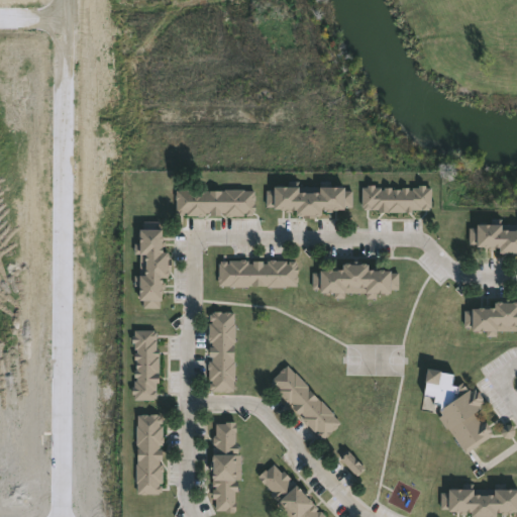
[(330,181),(330,186),(342,186),(342,190),(350,191),(350,207),(342,207),(342,209),(331,209),(331,211),(320,210),(320,215),(313,215),(313,217),(296,216),(296,214),(294,214),(294,210),(289,210),(289,209),(278,209),(272,209),(272,206),(265,206),(265,189),(271,190),(272,186),(287,186),(287,181),(297,181),(297,186),(318,187),(318,181),(330,181)]
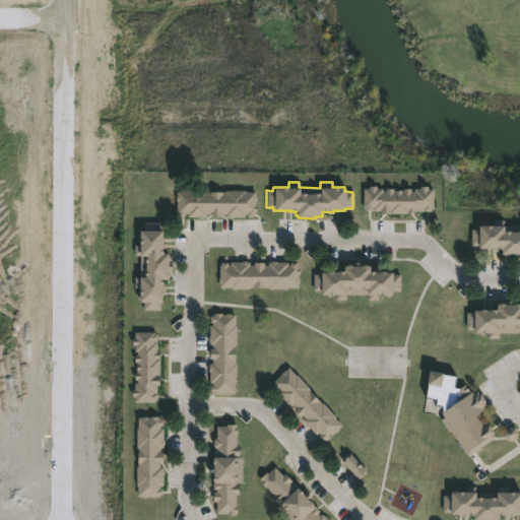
[(427,186),(427,189),(433,189),(432,201),(435,201),(435,207),(431,207),(431,210),(413,210),(413,212),(380,212),(380,210),(365,210),(365,208),(363,208),(363,188),(368,188),(368,186),(376,186),(376,188),(382,188),(382,191),(384,191),(384,188),(393,188),(393,190),(403,190),(403,189),(409,189),(409,191),(412,191),(412,188),(418,188),(418,186),(427,186)]
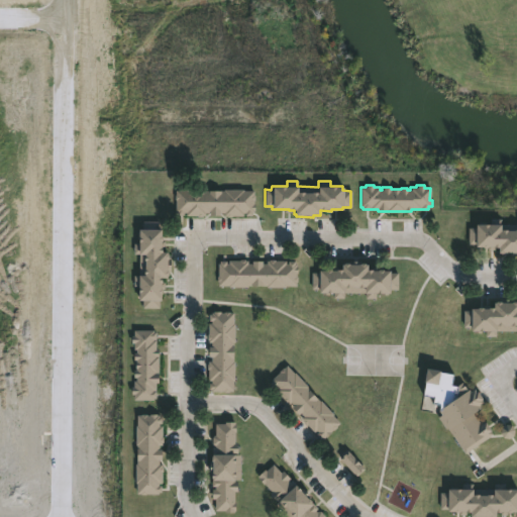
[(197,187),(197,189),(205,189),(205,190),(242,189),(242,191),(252,191),(253,210),(250,210),(250,214),(244,214),(244,212),(241,212),(241,215),(225,216),(223,216),(223,212),(219,213),(219,215),(208,215),(208,213),(204,213),(204,215),(196,215),(186,216),(186,213),(177,213),(177,212),(175,212),(175,190),(187,190),(187,188),(197,187)]
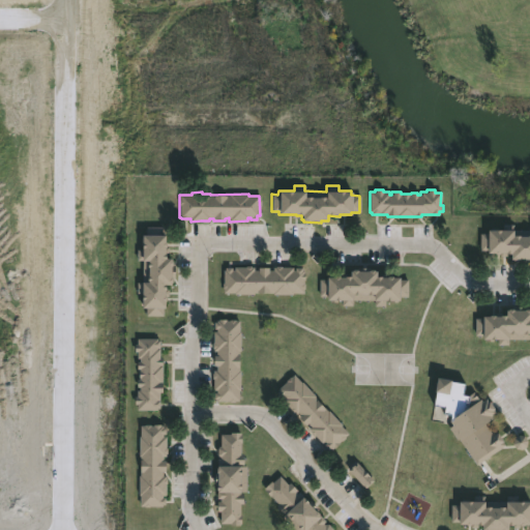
[(529,259),(523,259),(523,262),(518,262),(518,259),(509,259),(509,255),(499,254),(499,253),(487,253),(487,249),(479,249),(480,233),(487,233),(487,229),(501,230),(501,224),(512,224),(512,230),(529,230),(529,259)]
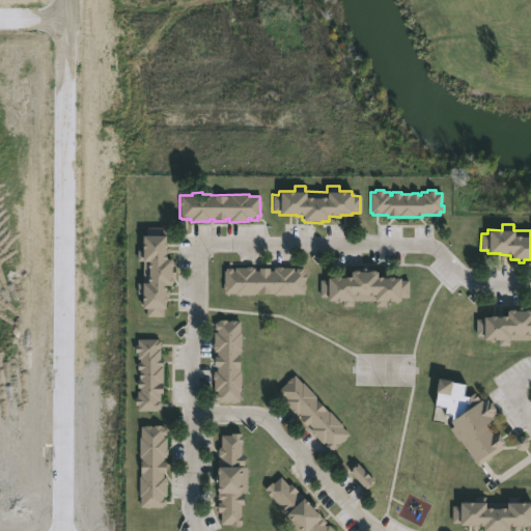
[(164,227),(164,248),(168,248),(168,253),(164,253),(164,258),(170,258),(170,266),(173,266),(173,277),(170,277),(170,285),(165,285),(165,289),(167,289),(167,296),(163,296),(163,316),(145,316),(145,308),(140,308),(140,291),(137,291),(137,282),(142,282),(142,260),(136,260),(136,249),(141,249),(141,234),(145,234),(145,227),(164,227)]
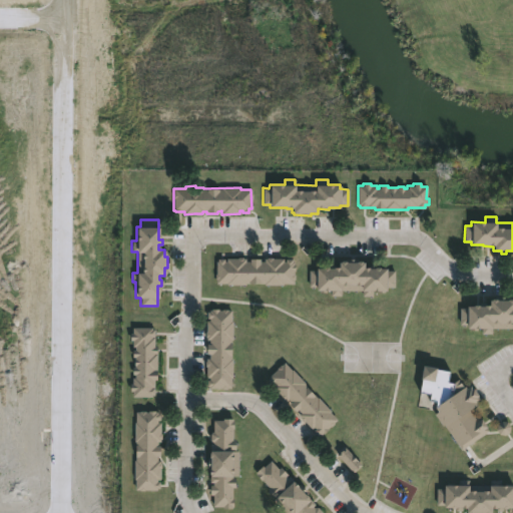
[(272,258),(272,259),(283,259),(283,262),(285,262),(285,260),(292,260),(292,263),(294,263),(294,284),(264,284),(246,284),(246,285),(225,285),(225,284),(215,283),(215,262),(216,262),(216,259),(223,259),(223,261),(225,261),(226,258),(242,258),(245,258),(245,261),(248,261),(248,259),(260,259),(260,262),(264,262),(264,258),(272,258)]
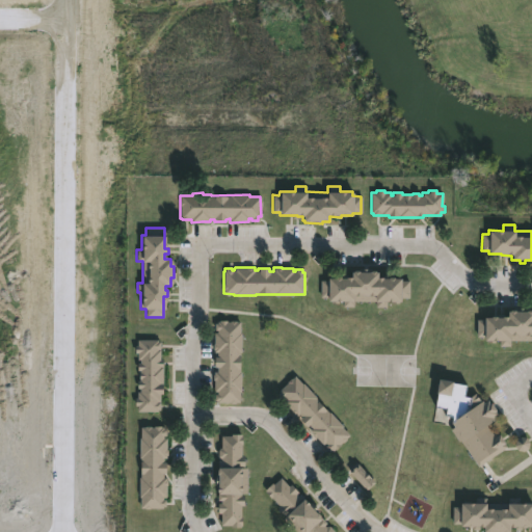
[(366,269),(366,271),(376,271),(376,277),(393,277),(393,278),(400,278),(400,281),(408,281),(408,297),(399,297),(399,303),(391,303),(391,301),(386,301),(386,307),(375,307),(375,301),(353,301),(353,307),(342,307),(342,300),(338,300),(338,302),(330,302),(330,301),(327,301),(327,296),(320,296),(320,280),(326,280),(326,277),(335,277),(335,276),(340,276),(340,277),(350,277),(350,271),(361,271),(361,269),(366,269)]
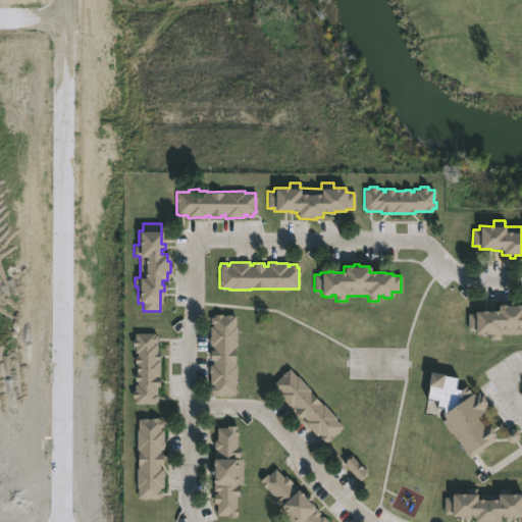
[(513,302),(513,305),(521,304),(521,305),(521,333),(500,333),(500,338),(489,338),(489,333),(474,334),(474,328),(467,328),(467,313),(474,313),(474,311),(481,311),(498,311),(497,305),(508,305),(508,302),(513,302)]
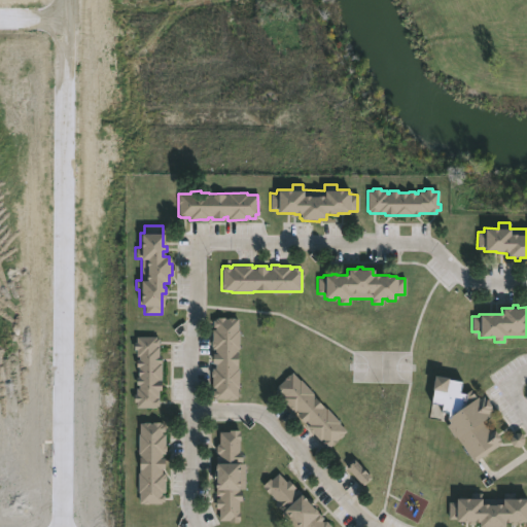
[(223,317),(223,319),(238,319),(237,350),(235,350),(235,352),(238,352),(237,387),(237,397),(233,397),(233,399),(215,398),(215,396),(212,396),(212,390),(214,390),(214,387),(211,387),(211,372),(211,369),(214,369),(214,363),(211,363),(212,353),(214,353),(214,349),(211,349),(211,346),(211,329),(214,329),(214,326),(212,326),(212,320),(215,320),(215,317),(223,317)]
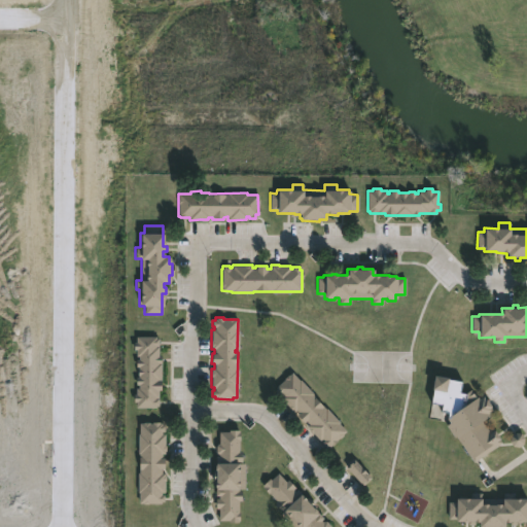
[(155,336),(155,339),(157,339),(157,356),(160,356),(161,390),(157,390),(157,406),(155,406),(155,408),(136,408),(135,401),(133,401),(133,394),(135,394),(135,388),(137,388),(137,385),(135,385),(135,377),(137,377),(136,359),(137,359),(137,356),(135,356),(135,350),(133,350),(133,342),(135,342),(135,337),(155,336)]
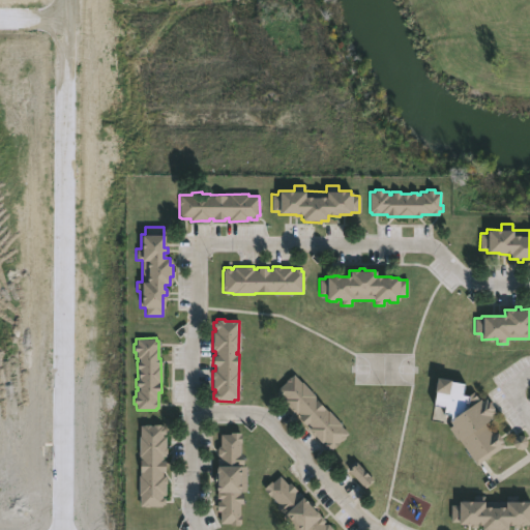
[(292,374),(315,395),(313,398),(341,424),(340,425),(348,434),(332,449),(330,447),(328,449),(323,445),(325,443),(323,441),(322,443),(310,431),(307,429),(311,427),(306,422),(305,424),(298,417),(300,415),(296,412),(295,414),(293,412),(281,401),(284,398),(282,395),(281,398),(276,393),(278,391),(276,390),(286,381),(292,374)]
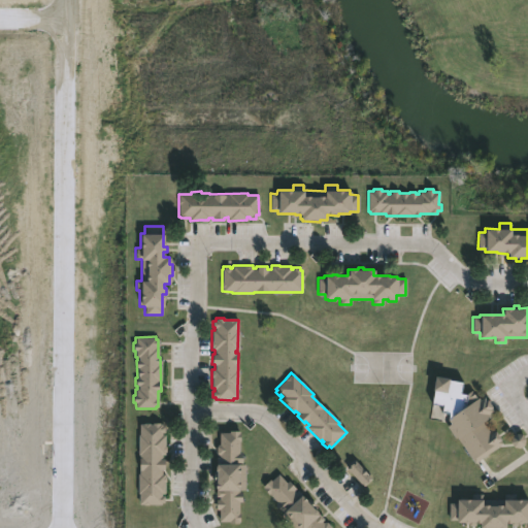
[(461,391),(464,395),(469,391),(475,399),(479,397),(480,399),(484,397),(486,400),(493,410),(490,414),(492,416),(486,420),(487,422),(484,424),(489,430),(491,428),(502,443),(500,444),(474,463),(446,424),(451,421),(448,418),(444,417),(446,411),(438,409),(439,403),(431,402),(433,391),(431,390),(434,376),(463,383),(461,391)]
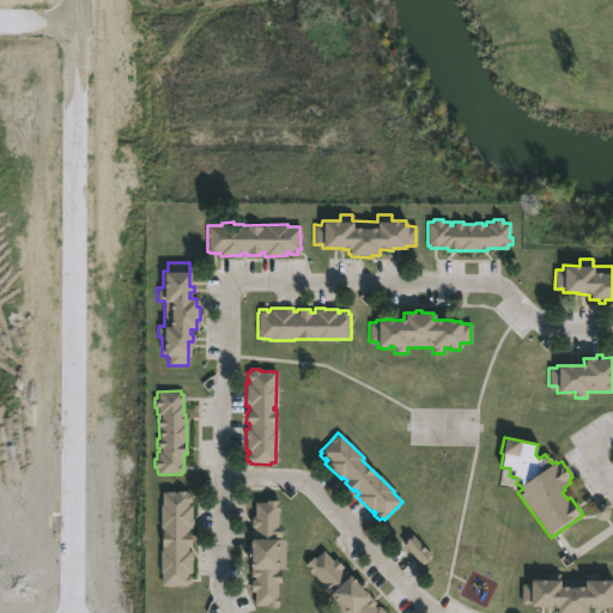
[(184,491),(184,493),(187,492),(187,496),(189,496),(190,503),(188,503),(188,505),(190,505),(192,529),(189,529),(189,545),(187,545),(187,551),(190,551),(190,553),(192,553),(192,572),(189,572),(189,584),(171,584),(171,586),(161,586),(161,572),(159,572),(159,550),(161,550),(159,504),(162,504),(161,492),(184,491)]
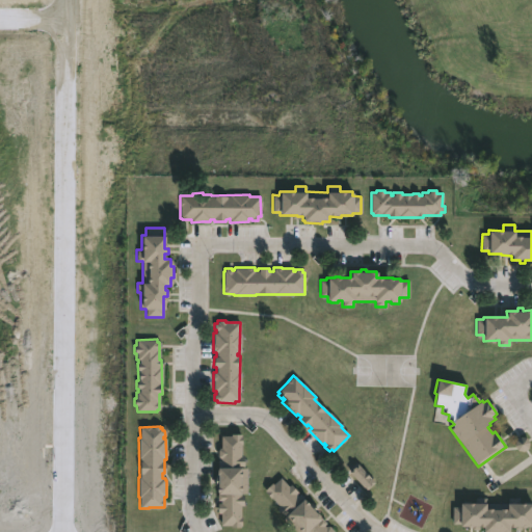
[(240,435),(240,436),(241,436),(241,456),(243,456),(243,468),(246,468),(245,493),(240,493),(240,496),(243,496),(243,505),(240,505),(240,528),(231,527),(231,525),(219,525),(220,513),(217,513),(217,503),(219,503),(219,501),(217,501),(217,494),(215,494),(215,483),(213,483),(214,478),(216,478),(216,469),(219,469),(219,462),(217,462),(217,460),(219,460),(219,457),(217,457),(217,450),(219,450),(219,435),(240,435)]
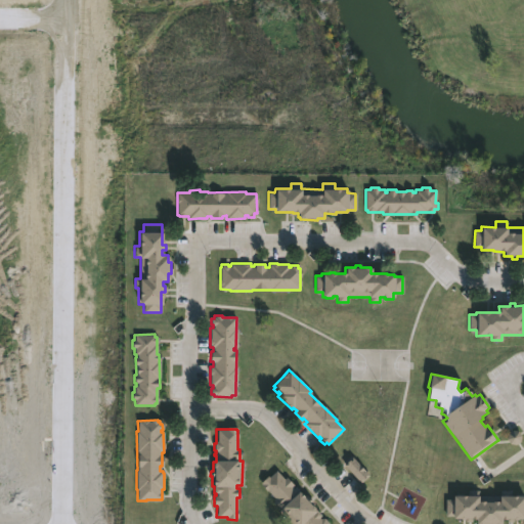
[(352,457),(370,476),(362,484),(344,465),(352,457)]
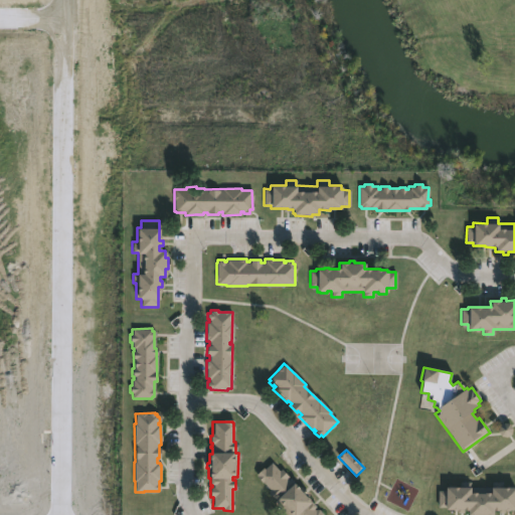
[(271,462),(279,471),(281,469),(288,477),(286,478),(289,482),(290,481),(299,491),(302,488),(308,495),(306,497),(315,506),(313,508),(316,511),(318,509),(323,514),(285,514),(273,501),(275,500),(268,492),(270,490),(255,475),(271,462)]
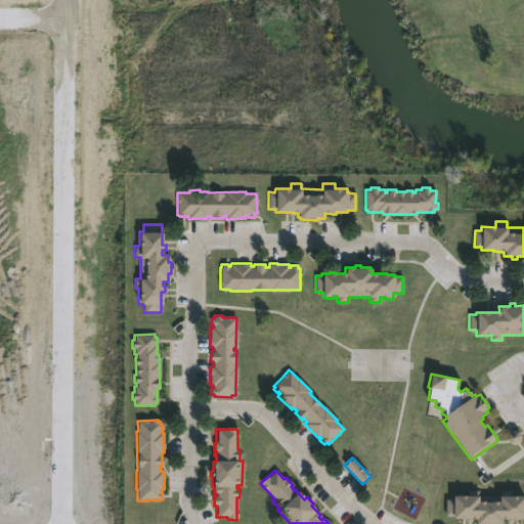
[(511,490),(511,496),(516,496),(516,494),(522,494),(522,496),(523,496),(523,520),(517,520),(512,520),(500,520),(500,523),(475,523),(475,521),(465,521),(465,519),(452,519),(452,516),(445,516),(445,498),(451,498),(451,495),(468,495),(468,490),(478,490),(478,495),(499,495),(499,490),(511,490)]
